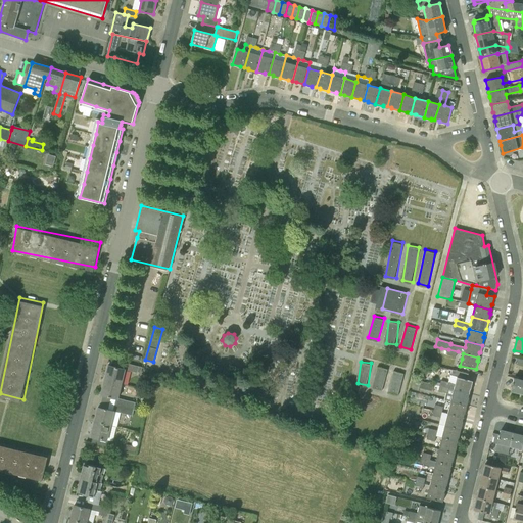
[(105,380),(123,384),(126,370),(137,373),(139,366),(125,363),(124,369),(108,365),(105,380)]
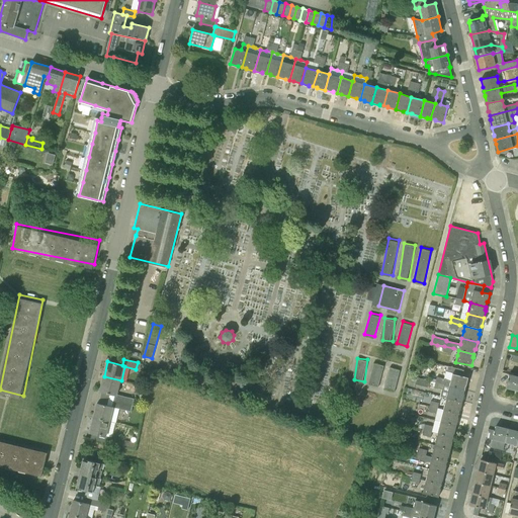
[(374,362),(369,383),(378,386),(384,364),(374,362)]
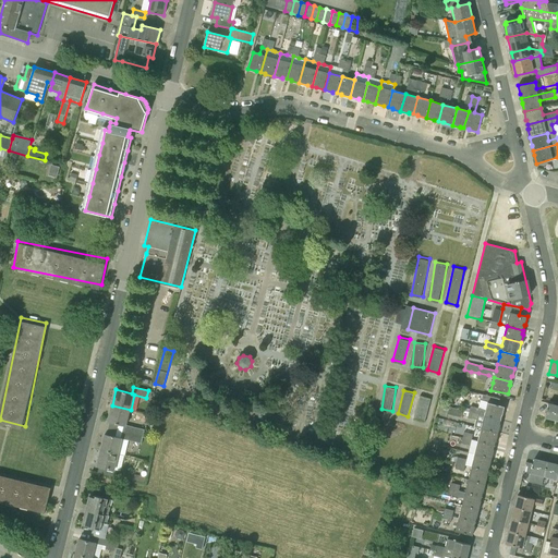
[(414,417),(426,421),(432,397),(421,395),(414,417)]
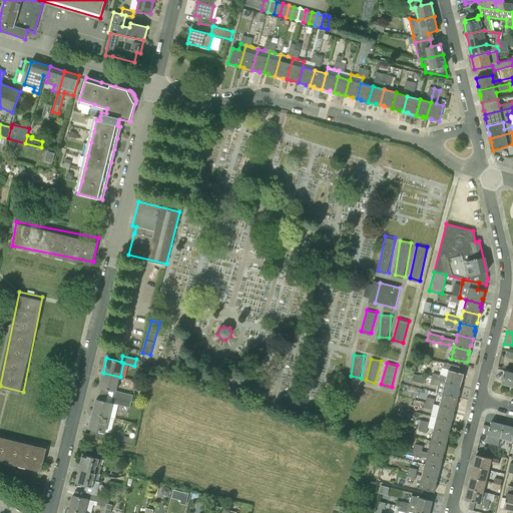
[(431,379),(461,386),(462,382),(464,374),(458,373),(460,367),(444,363),(441,375),(433,374),(431,379)]
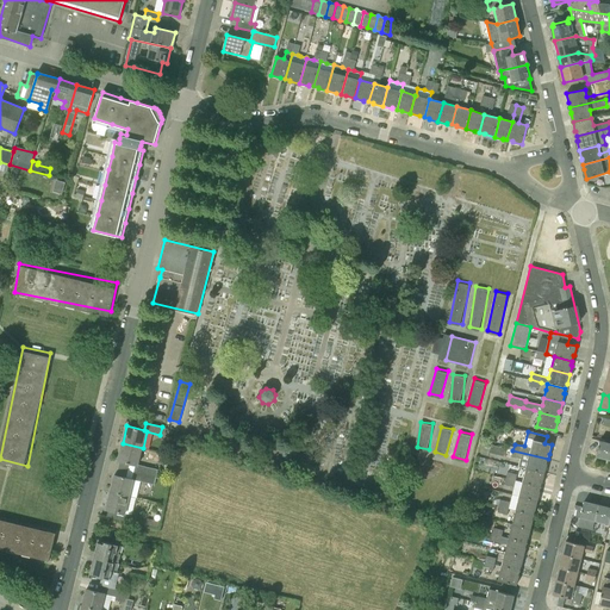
[(596,456),(609,459),(609,443),(599,441),(596,456)]
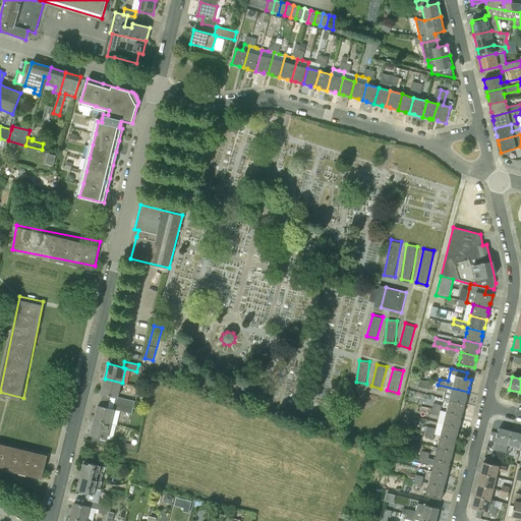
[(114,403),(133,408),(135,401),(118,397),(122,383),(105,379),(101,394),(116,397),(114,403)]
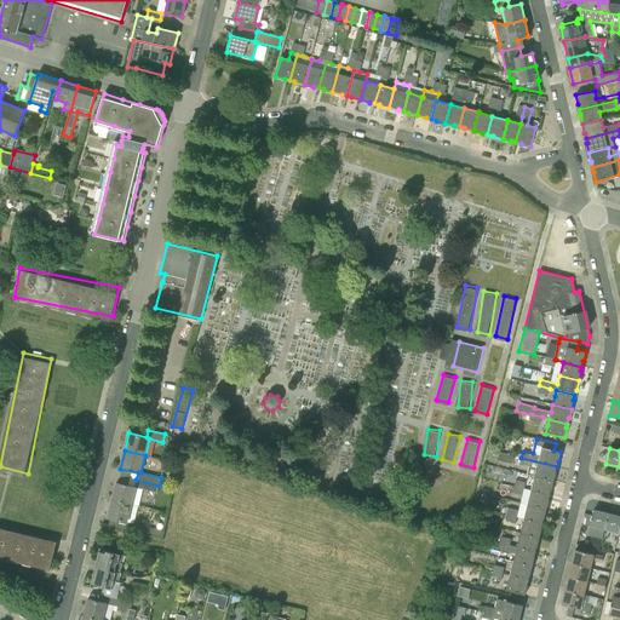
[(497,460),(512,464),(515,455),(499,452),(497,460)]
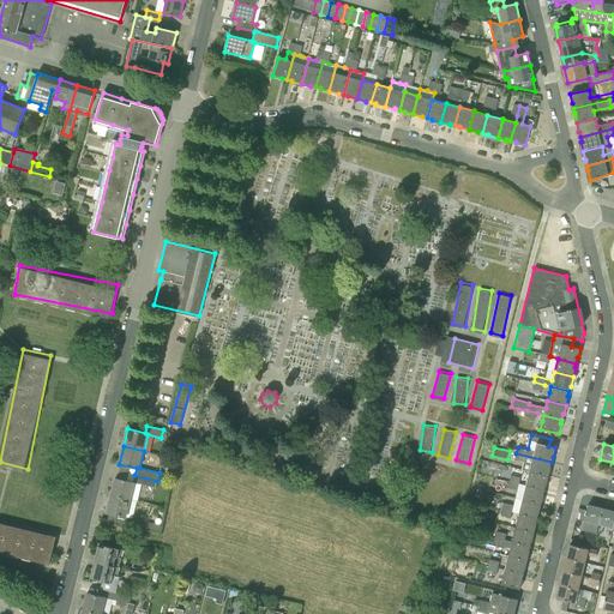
[(529,470),(548,475),(551,467),(552,462),(516,453),(515,459),(524,462),(525,462),(531,463),(529,470)]
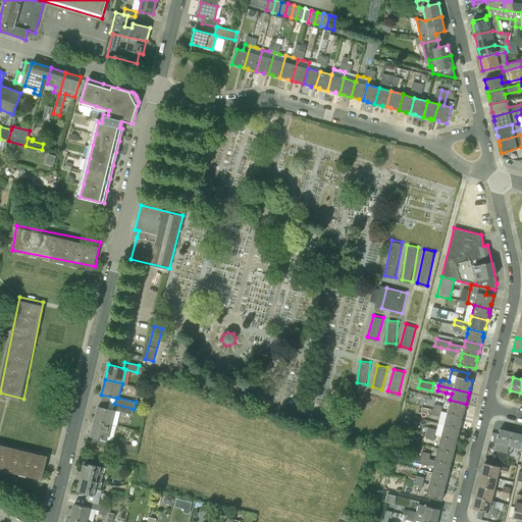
[(448,412),(463,416),(464,412),(464,413),(466,404),(450,400),(448,412)]
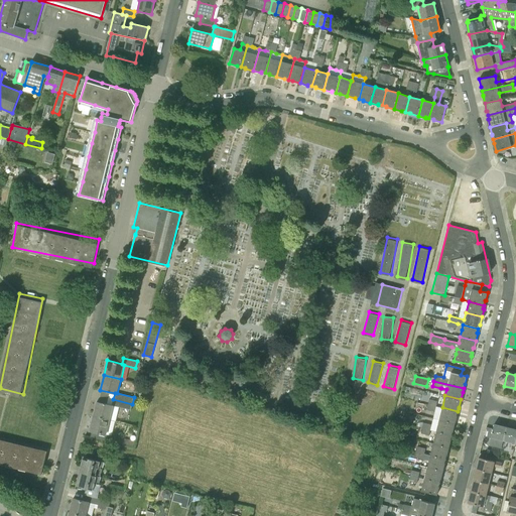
[(94,416),(110,420),(114,406),(131,410),(132,404),(113,399),(112,405),(104,403),(97,402),(94,416)]
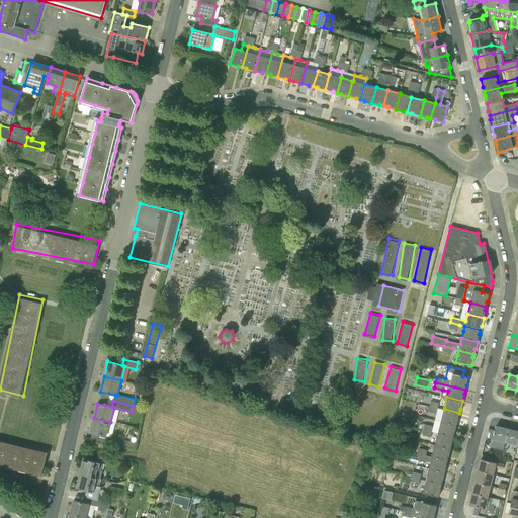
[(441,421),(457,425),(458,418),(458,417),(459,413),(444,409),(441,421)]
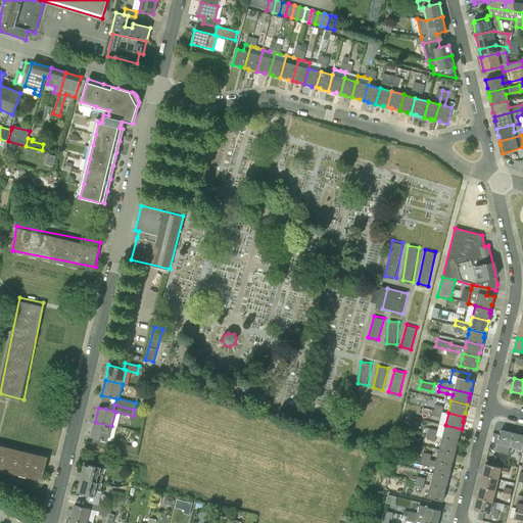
[(123,450),(125,444),(111,441),(108,440),(111,426),(95,422),(91,436),(98,438),(96,444),(123,450)]
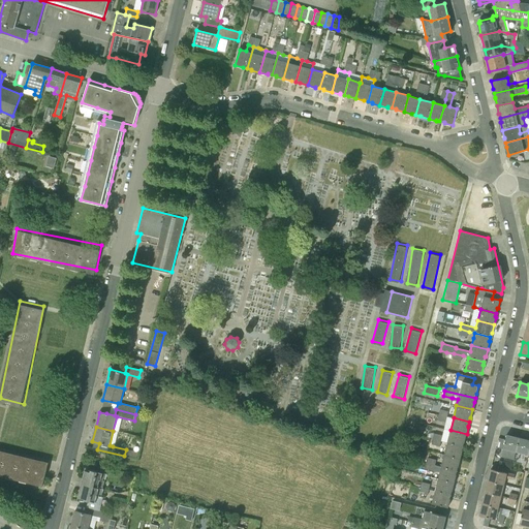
[(447,442),(463,446),(464,442),(465,442),(467,434),(450,430),(447,442)]
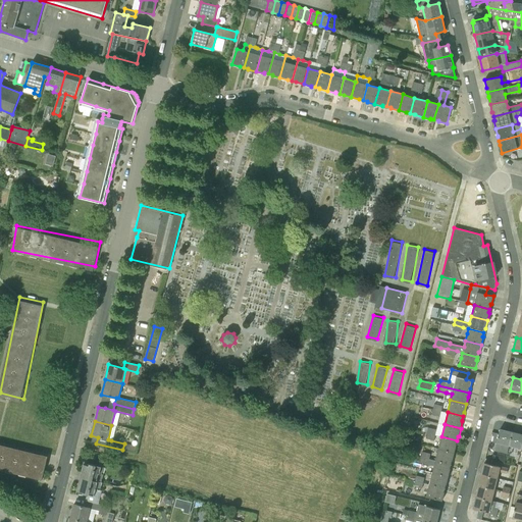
[(507,454),(509,446),(513,432),(500,429),(499,433),(497,442),(493,450),(507,454)]
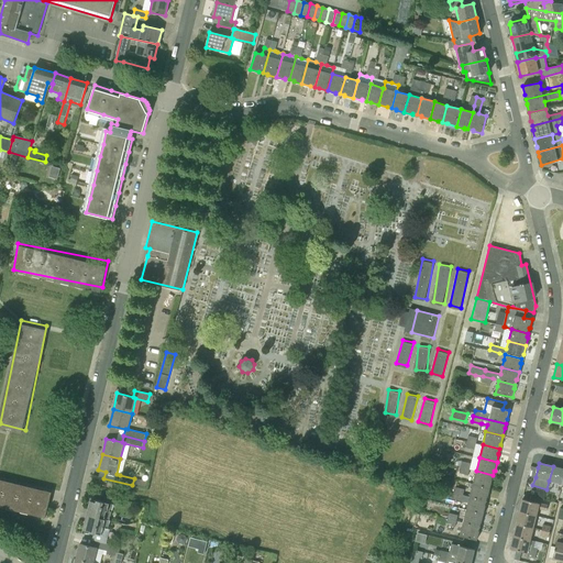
[(549,481),(562,484),(562,481),(562,468),(553,466),(549,481)]
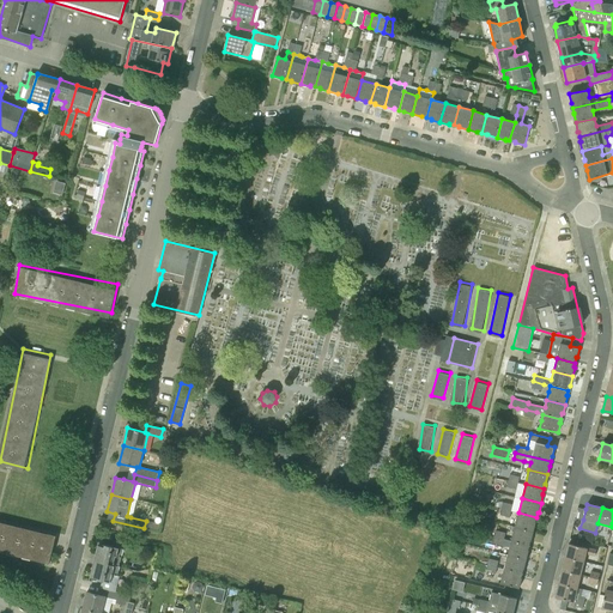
[(536,517),(519,513),(516,519),(515,527),(534,532),(536,522),(535,522),(536,517)]
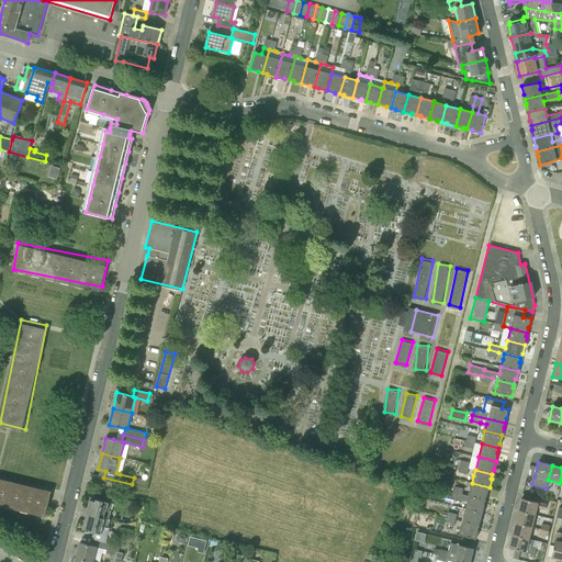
[(53,486),(0,474),(0,502),(47,513),(53,486)]
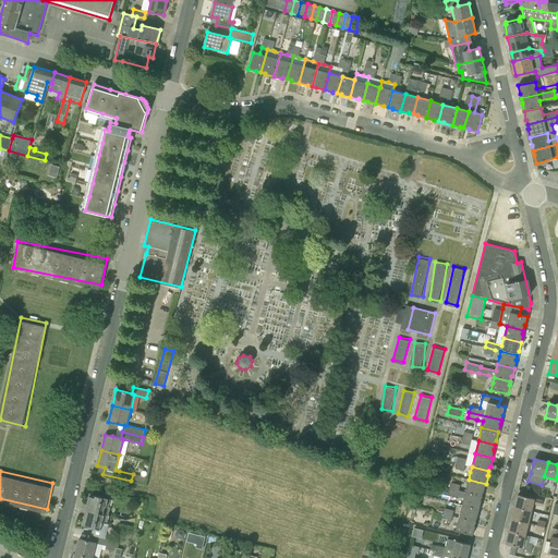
[(465,493),(482,497),(483,492),(484,492),(486,484),(469,480),(465,493)]
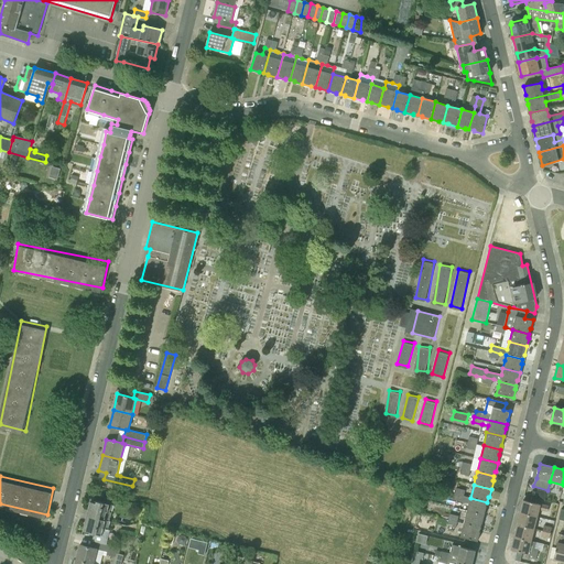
[(87,516),(110,521),(114,506),(108,503),(109,497),(100,495),(98,501),(95,500),(95,502),(90,501),(87,516)]
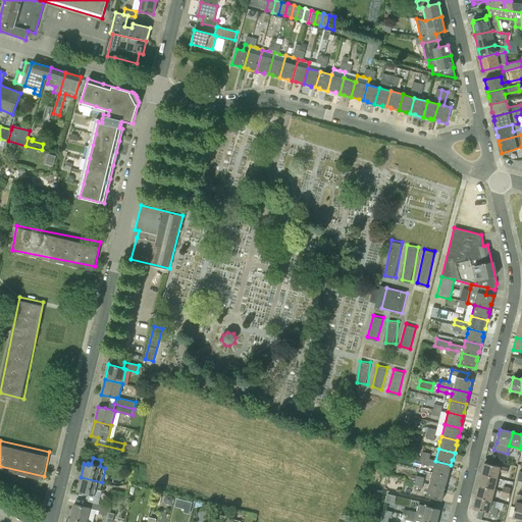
[(432,473),(449,476),(451,469),(450,468),(451,465),(435,461),(432,473)]
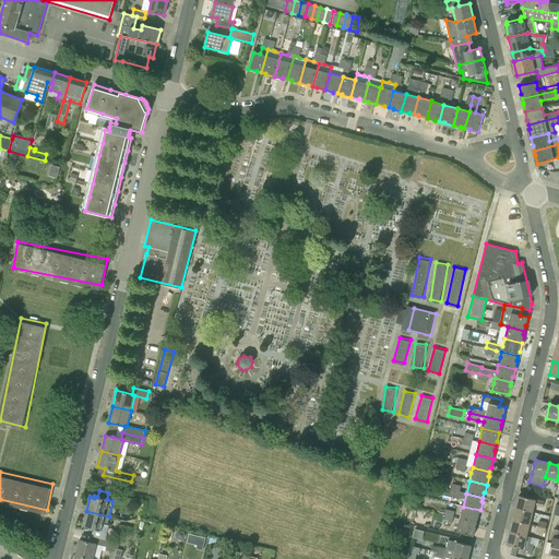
[(515,508),(533,512),(535,506),(543,508),(544,502),(519,496),(515,508)]
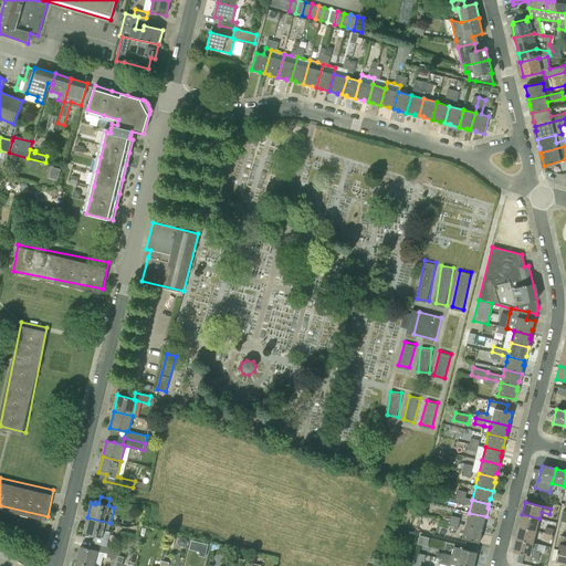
[(465,525),(482,530),(483,525),(484,525),(486,516),(469,513),(465,525)]
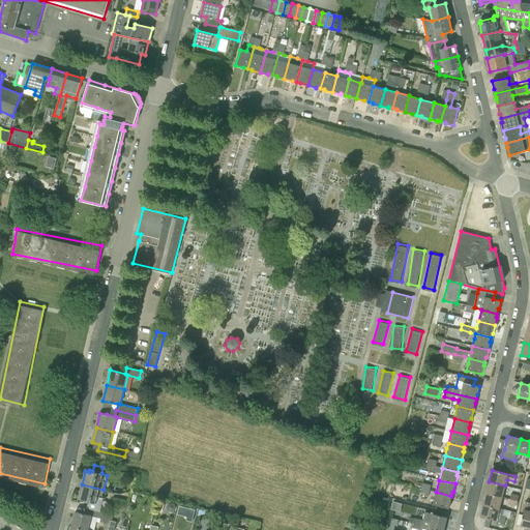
[(486,494),(502,497),(503,492),(505,486),(489,481),(486,494)]
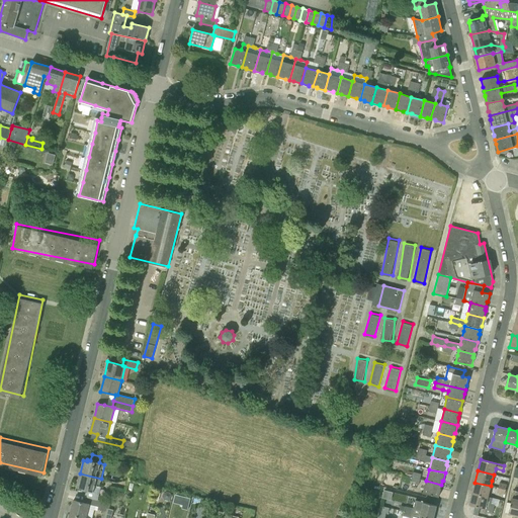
[(86,494),(99,497),(101,487),(100,487),(102,479),(101,479),(80,473),(77,487),(83,489),(82,490),(86,491),(86,494)]
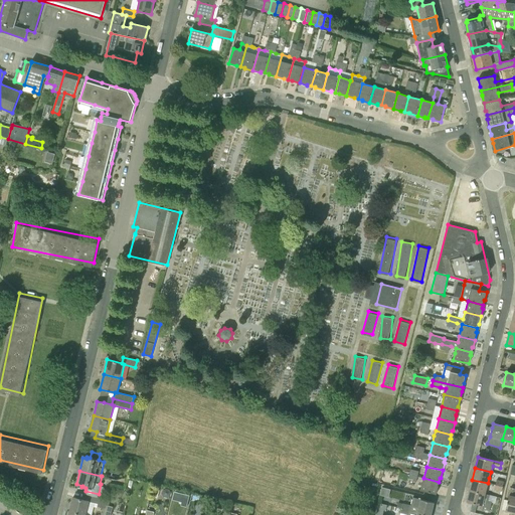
[(423,478),(420,490),(436,494),(439,486),(438,486),(439,482),(423,478)]
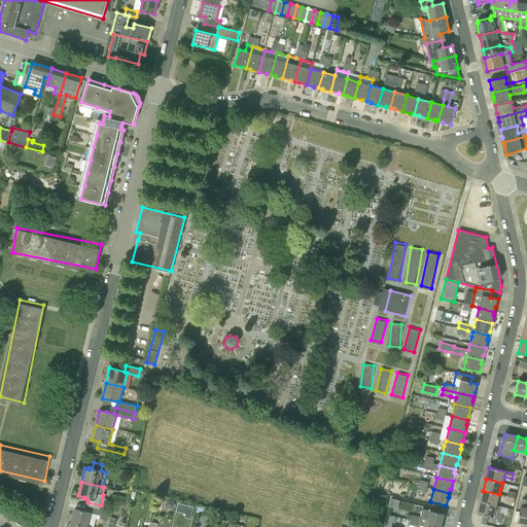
[(496,506),(499,496),(499,494),(483,491),(480,502),(496,506)]
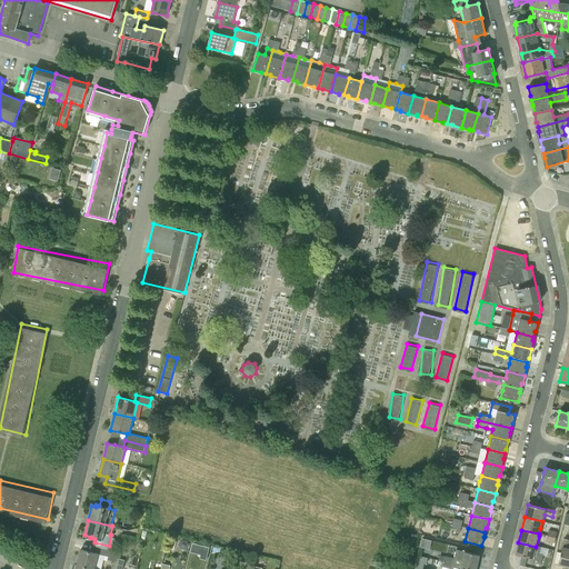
[(558,565),(568,567),(568,548),(568,545),(568,539),(565,538),(562,547),(558,565)]
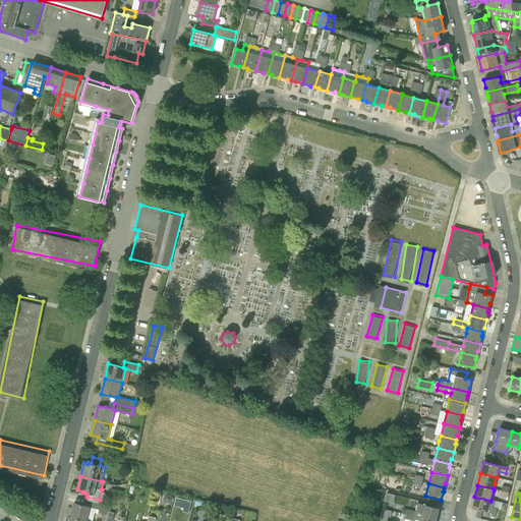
[(70,518),(82,520),(87,520),(91,508),(100,510),(102,503),(99,503),(100,500),(87,497),(83,506),(74,503),(70,518)]
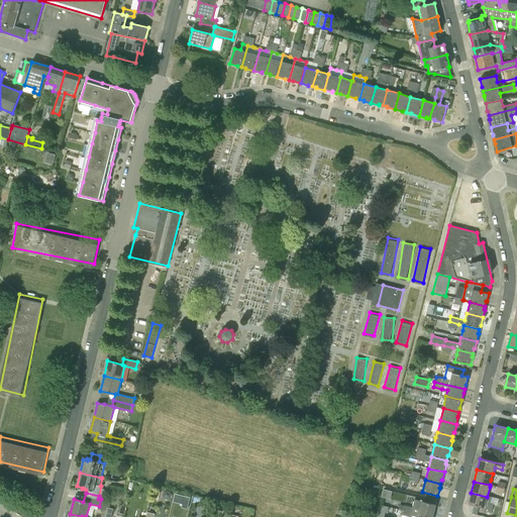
[(492,510),(493,504),(486,503),(487,497),(471,493),(469,504),(492,510)]
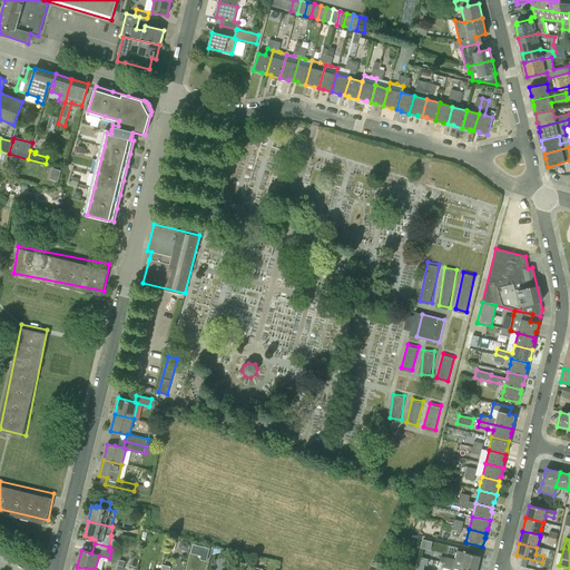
[(202,557),(200,559),(207,561),(210,548),(204,547),(202,557)]
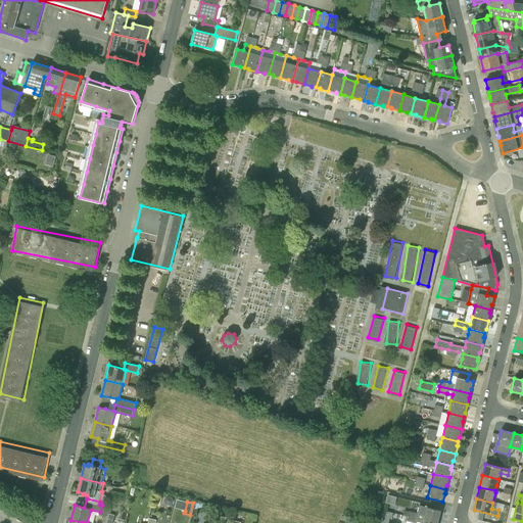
[(112,522),(114,515),(110,514),(113,504),(110,503),(109,507),(107,516),(105,522),(112,522)]
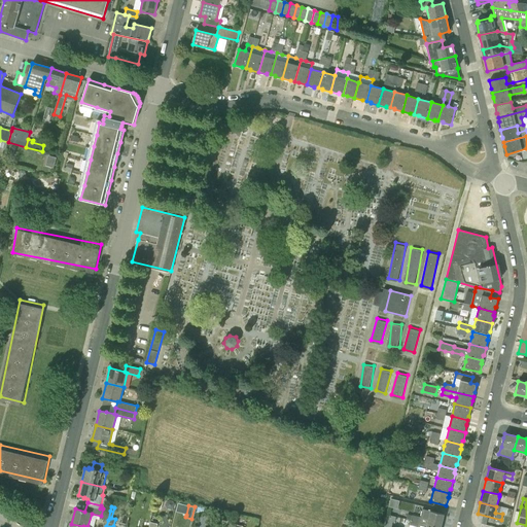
[(149,526),(150,522),(154,508),(144,506),(140,518),(143,519),(141,526),(142,526),(149,526)]
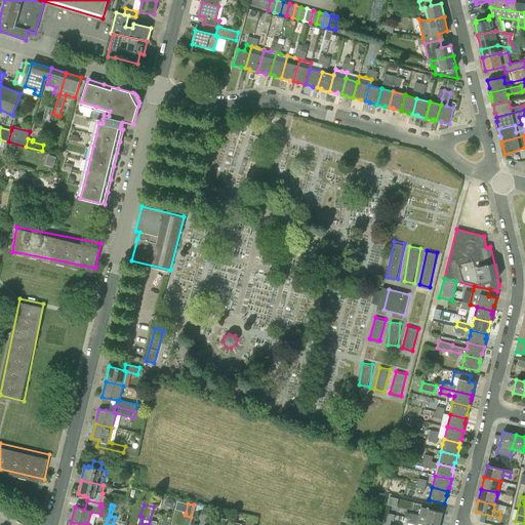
[(110,509),(103,507),(101,514),(99,516),(108,518),(110,509)]
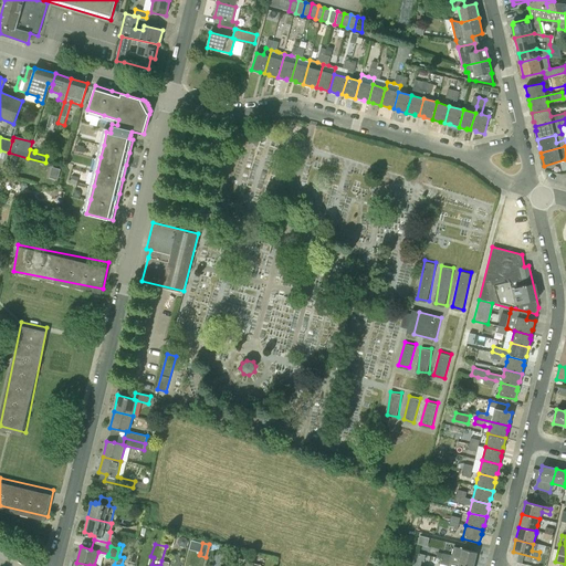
[(459,563),(470,565),(473,565),(477,553),(462,548),(459,563)]
